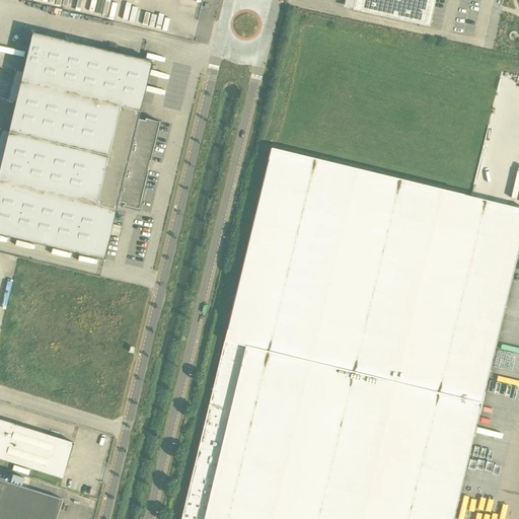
[(41,0),(83,10),(85,0),(41,0)]
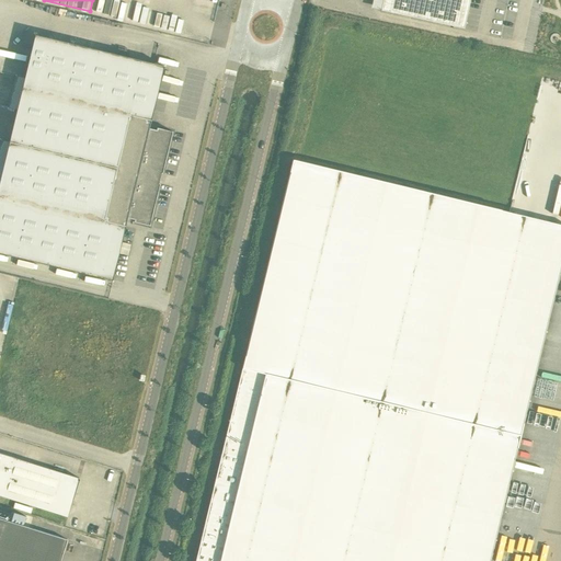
[(110,0),(94,0),(92,13),(135,22),(162,27),(165,14),(152,11),(153,9),(110,0)]
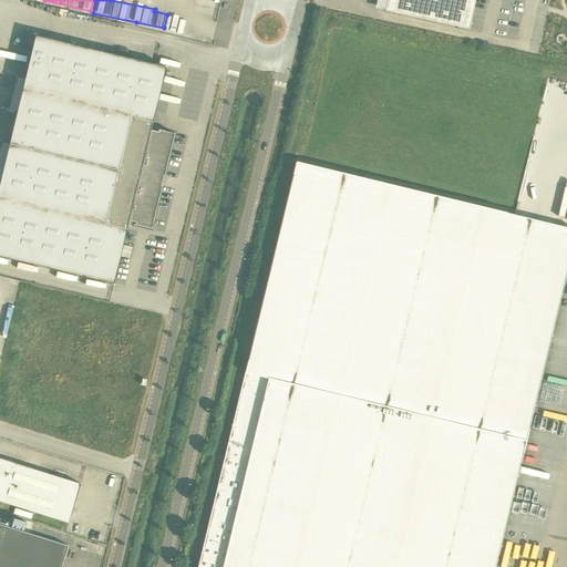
[(167,11),(168,0),(157,0),(156,9),(167,11)]
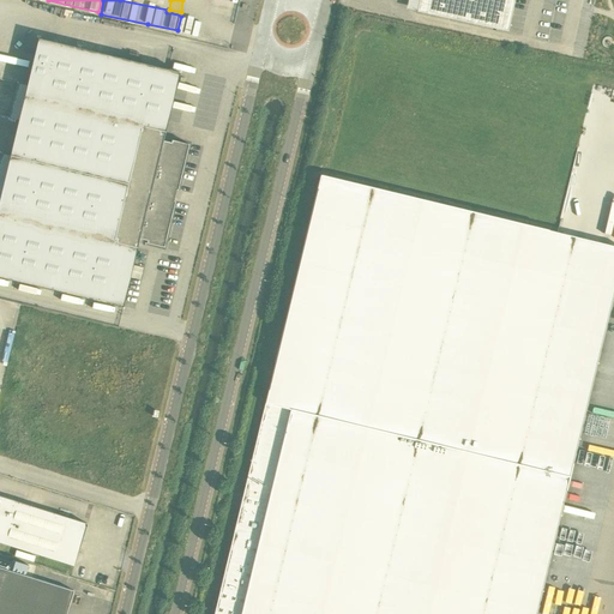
[(507,31),(513,0),(419,0),(416,12),(507,31)]
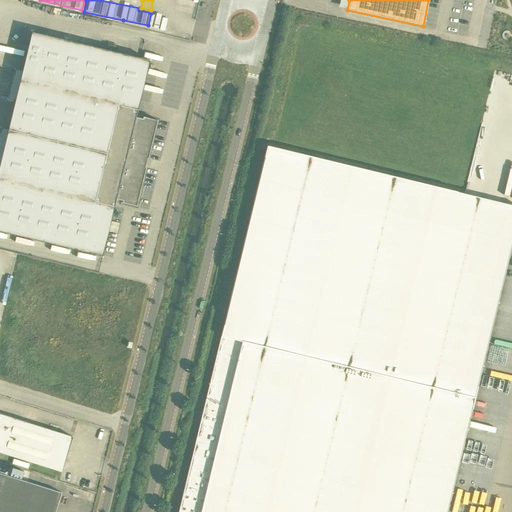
[(0,129),(0,230),(102,256),(116,199),(123,200),(122,203),(136,206),(144,176),(146,167),(145,167),(147,158),(148,159),(157,120),(143,117),(142,119),(136,117),(149,60),(32,32),(22,73),(13,71),(7,100),(15,102),(8,131),(0,129)]
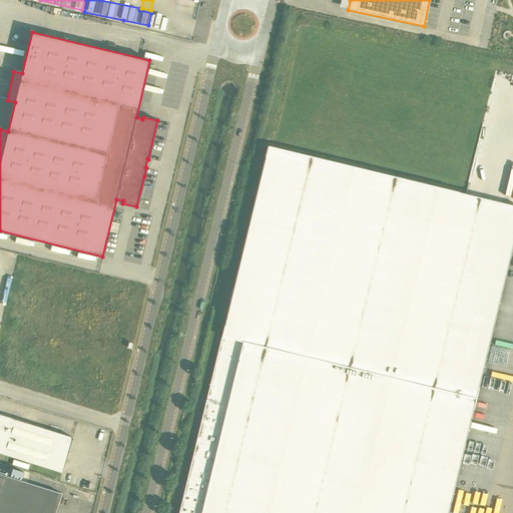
[(5,36),(5,54),(13,54),(13,37),(5,36)]
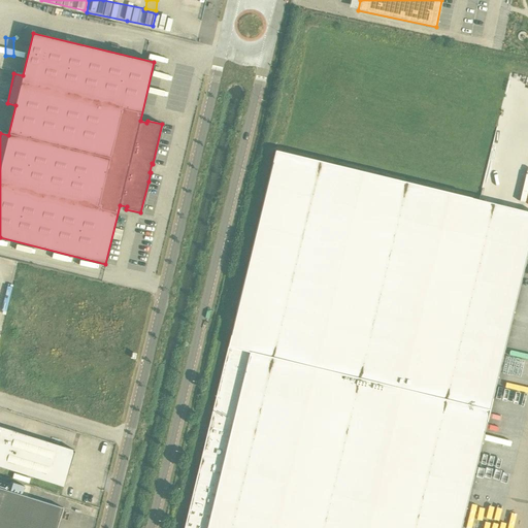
[(460,527),(527,250),(527,210),(459,195),(459,194),(279,151),(275,150),(272,161),(273,162),(231,335),(231,334),(184,527),(460,527)]
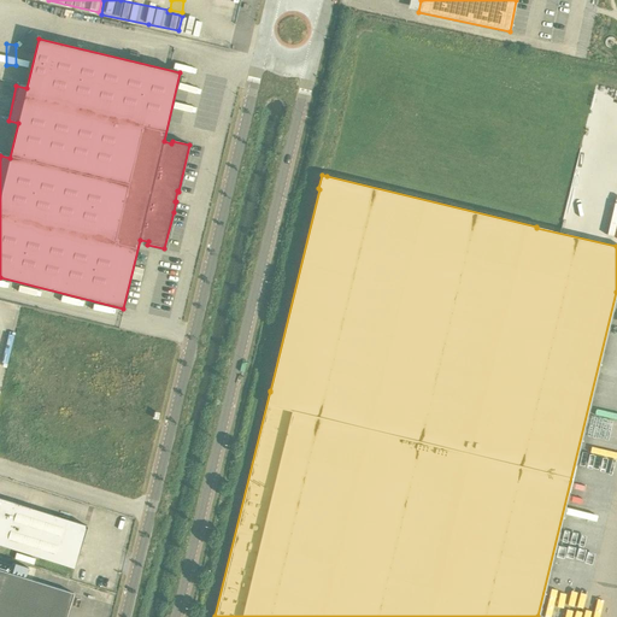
[(0,545),(74,569),(86,534),(0,506),(0,545)]
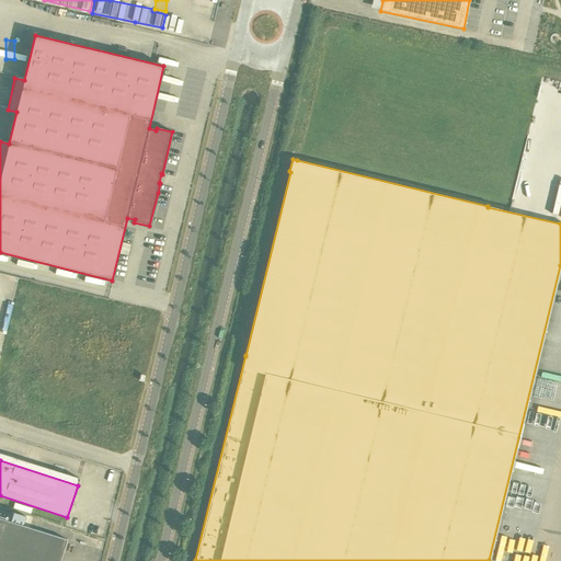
[(0,560),(60,560),(67,539),(0,518),(0,560)]
